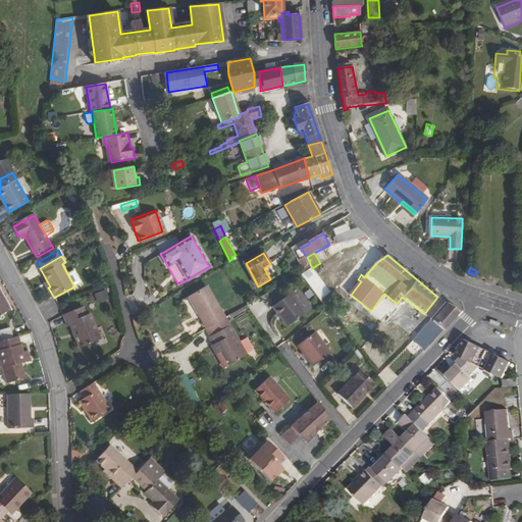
[(194,320),(200,331),(219,320),(201,289),(176,303),(189,323),(194,320)]
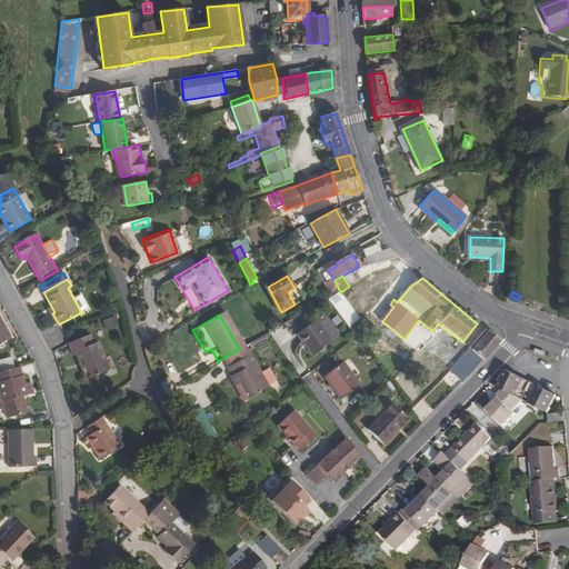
[(0,318),(0,348),(1,349),(3,347),(3,346),(3,345),(2,343),(11,338),(0,318)]
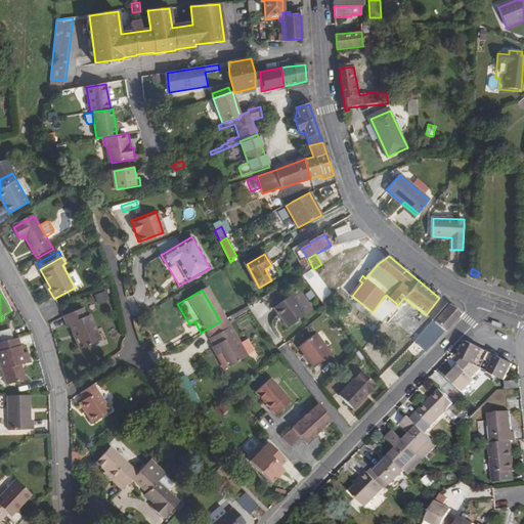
[(307,313),(291,294),(269,313),(285,332),(307,313)]
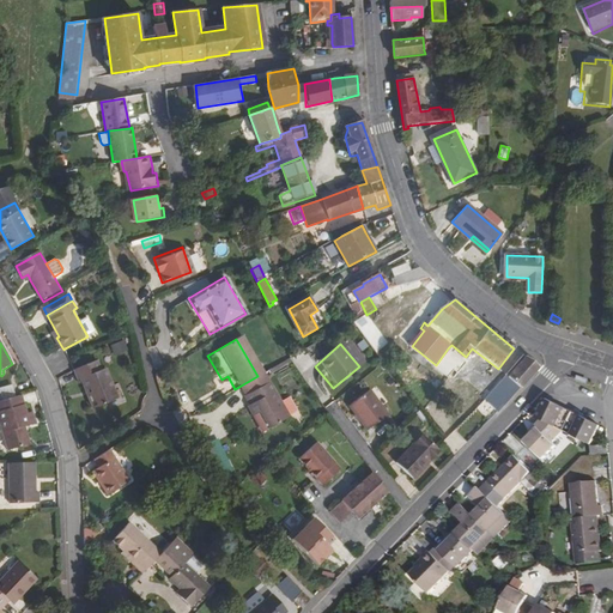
[(121,352),(126,365),(135,362),(131,349),(121,352)]
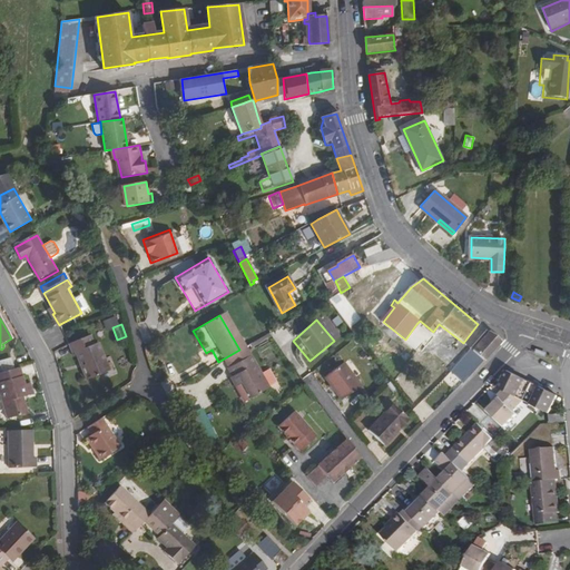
[(452,363),(446,369),(463,382),(484,359),(500,341),(489,332),(473,350),(471,347),(465,354),(468,356),(458,369),(452,363)]
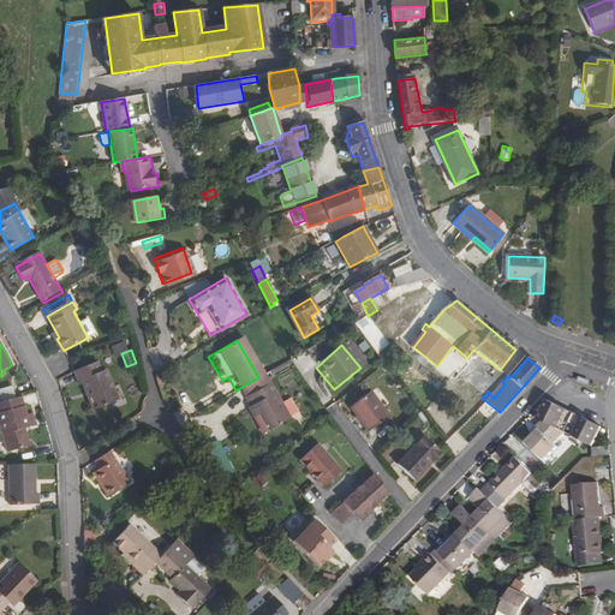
[(97,363),(75,372),(79,382),(82,381),(94,411),(119,401),(106,370),(102,372),(97,363)]
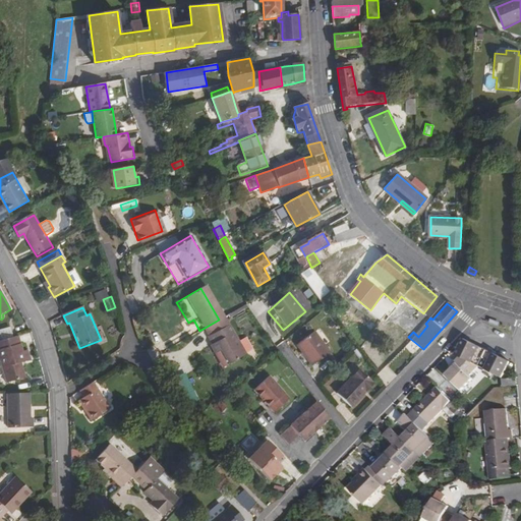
[(217,352),(226,366),(241,356),(224,328),(219,320),(199,331),(204,339),(209,347),(208,348),(212,356),(213,355),(217,352)]
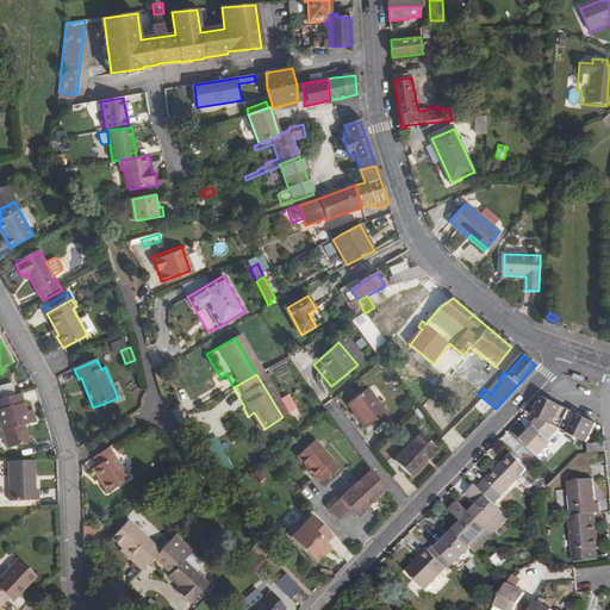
[(0,391),(1,394),(14,387),(11,380),(0,385),(0,391)]
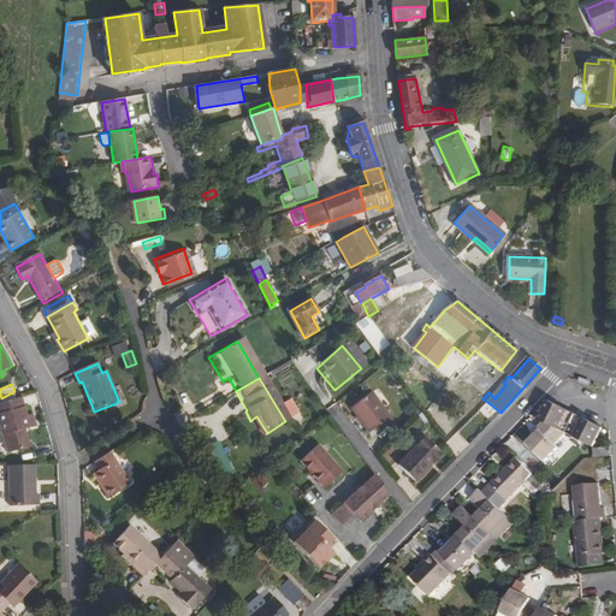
[(368,394),(349,410),(369,434),(389,418),(368,394)]
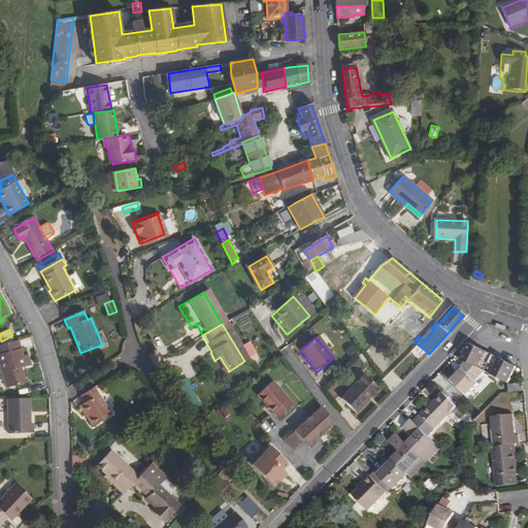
[(20,341),(0,347),(0,365),(6,389),(26,384),(22,368),(31,366),(28,356),(24,356),(20,341)]
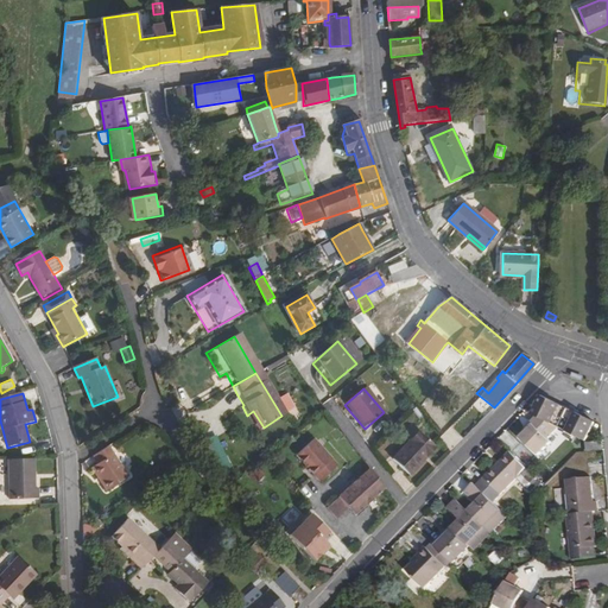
[(588,420),(540,396),(532,415),(534,416),(557,428),(583,441),(593,423),(589,422),(588,420)]
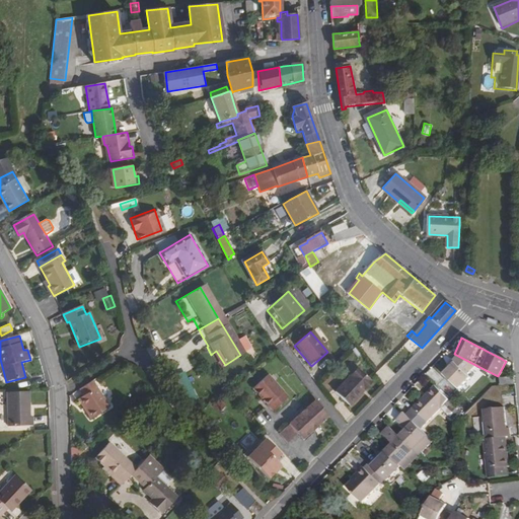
[(221,367),(225,365),(216,351),(212,354),(221,367)]
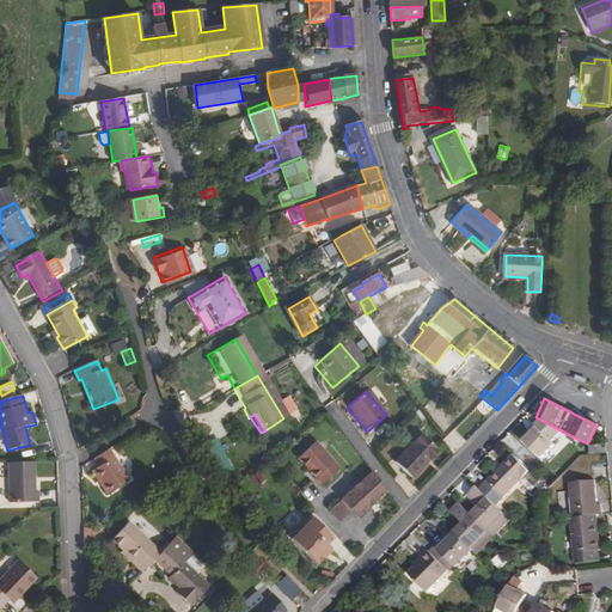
[(386,415),(384,417),(395,432),(398,428),(386,415)]
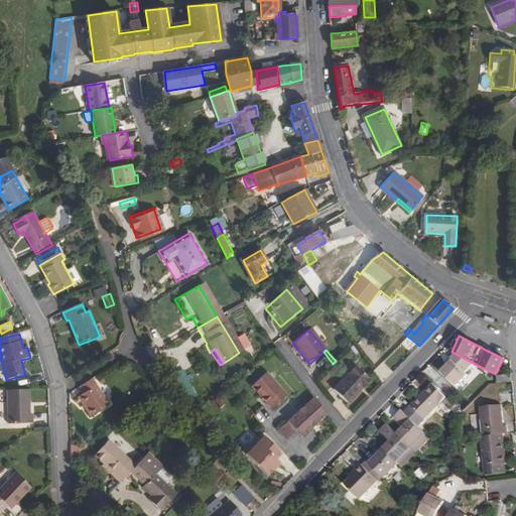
[(473,363),(454,353),(449,358),(452,360),(445,365),(440,371),(456,386),(466,375),(463,372),(473,363)]
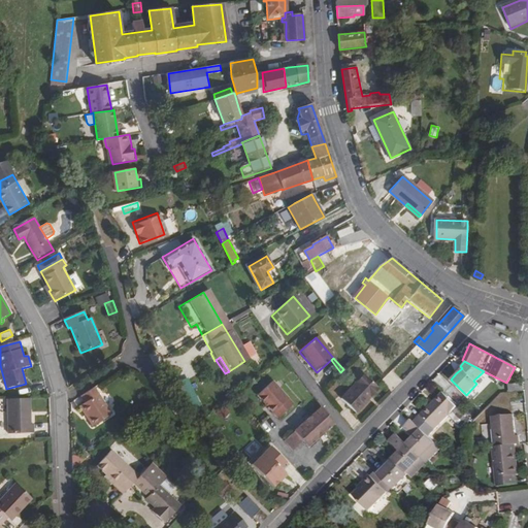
[(368,399),(380,388),(366,375),(343,399),(358,414),(370,401),(368,399)]
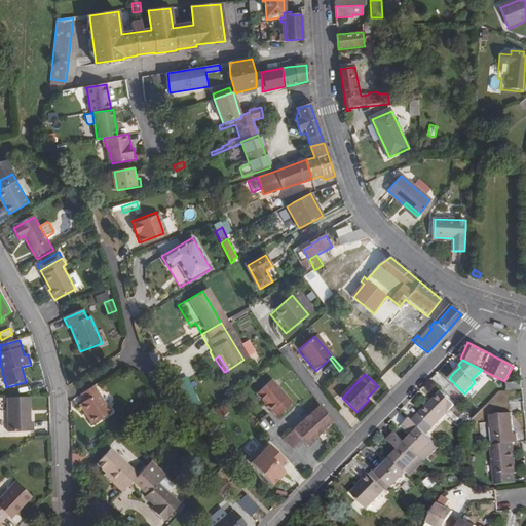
[(277,417),(293,403),(272,379),(257,393),(277,417)]
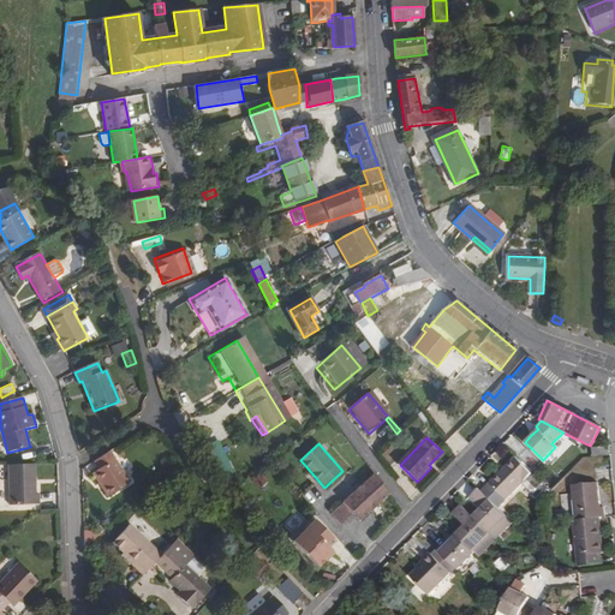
[(593,458),(597,457),(607,447),(592,448),(593,458)]
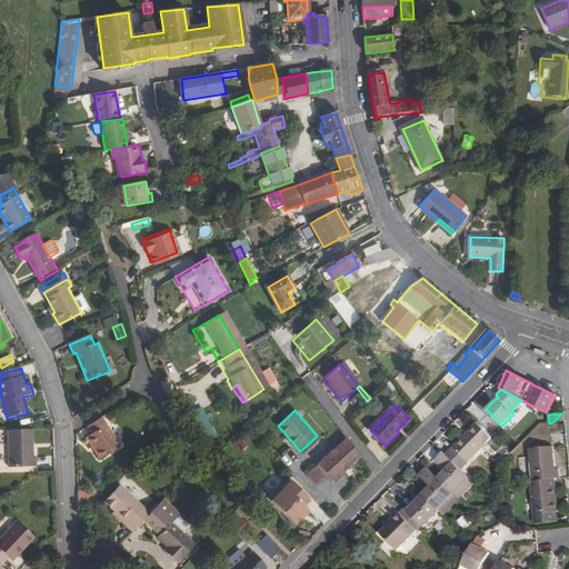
[(561,413),(552,422),(562,421),(562,413),(561,413)]
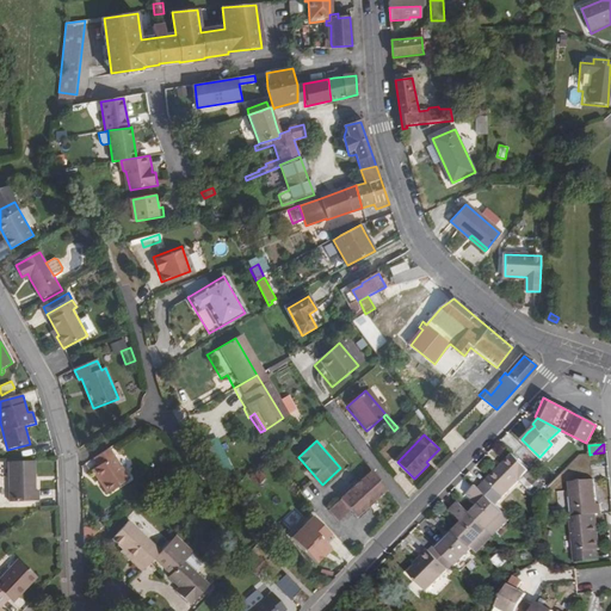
[(130,480),(110,449),(94,458),(99,466),(93,470),(109,493),(130,480)]
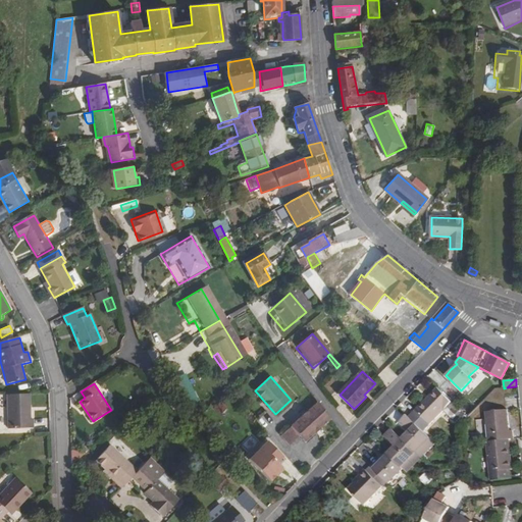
[(377,385),(375,383),(364,395),(366,397),(377,385)]
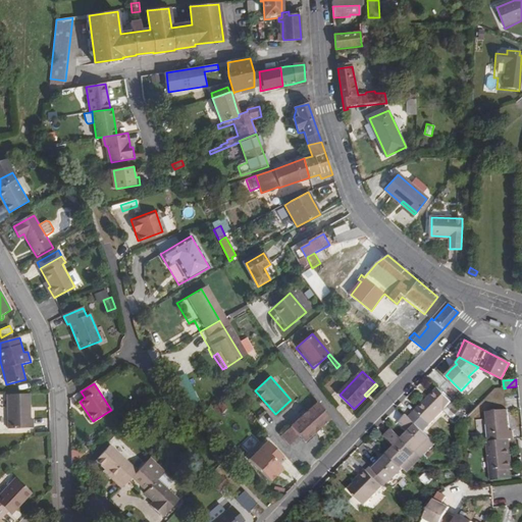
[(466,417),(436,387),(410,416),(424,429),(442,411),(458,426),(466,417)]
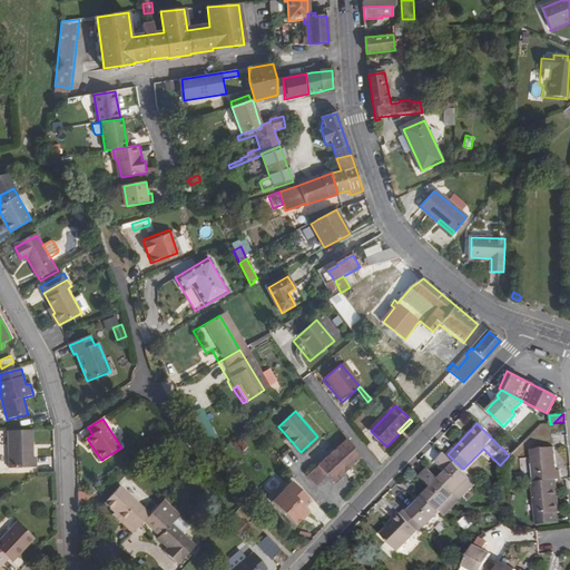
[(32,431),(9,432),(10,469),(37,469),(37,459),(33,459),(32,431)]
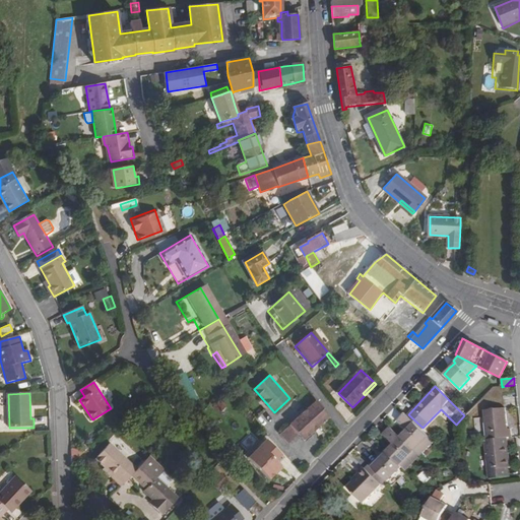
[(303,440),(330,417),(317,401),(289,424),(299,434),(303,440)]
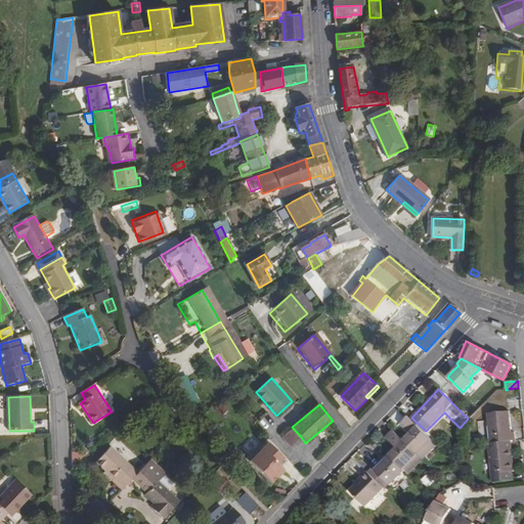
[(510,442),(514,441),(514,433),(511,433),(509,411),(487,413),(490,444),(510,442)]
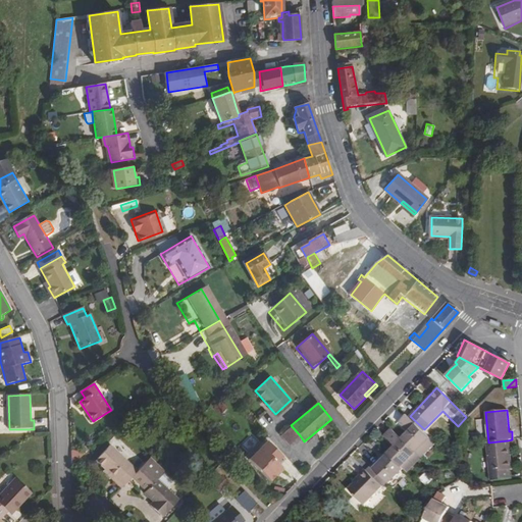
[(428,437),(405,415),(399,421),(407,428),(408,427),(410,429),(401,438),(414,452),(428,437)]
